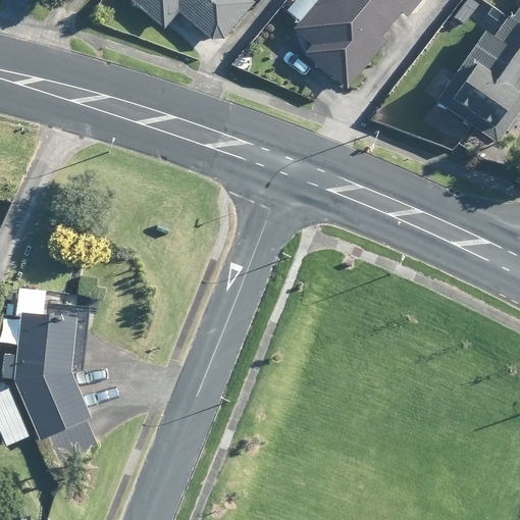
[(256,2),(253,0),(132,0),(165,29),(170,22),(180,10),(213,38),(224,39),(256,2)]
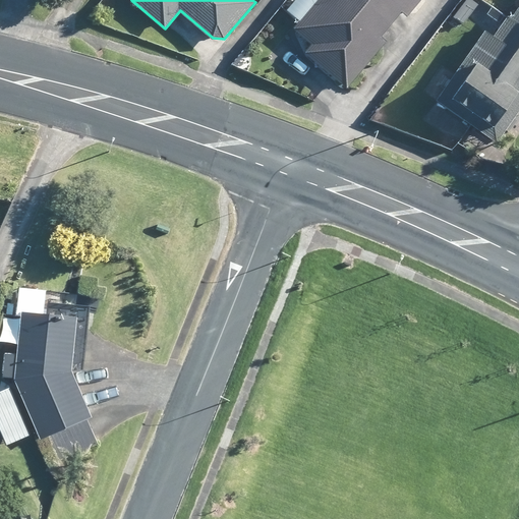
[(381,37),(392,23),(363,0),(315,0),(293,27),(298,32),(313,44),(307,51),(305,53),(318,62),(345,87),(348,83),(383,43),(385,40),(381,37)]
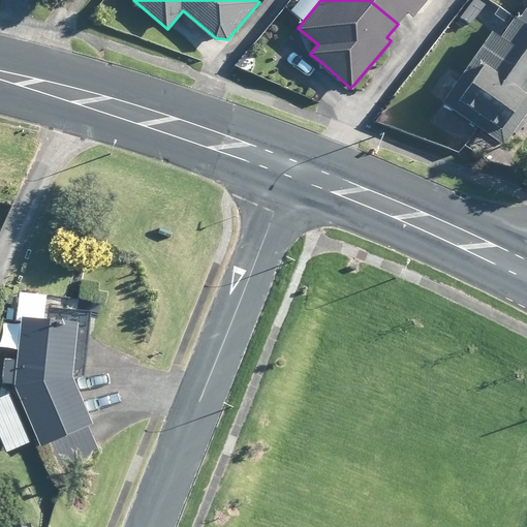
[(369,0),(398,24),(408,11),(413,16),(419,9),(426,0),(369,0)]
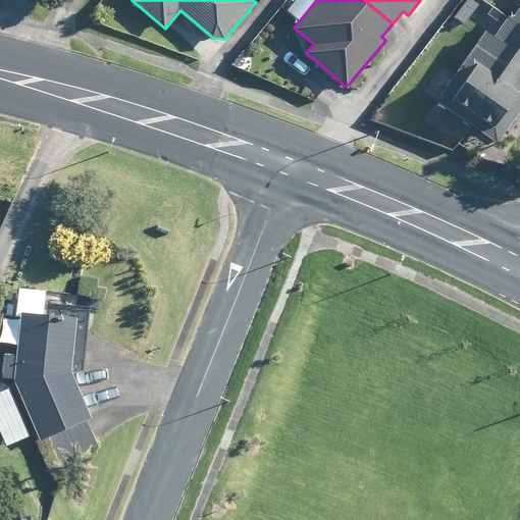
[(519,23),(512,18),(509,16),(495,37),(485,31),(437,100),(498,143),(519,111),(519,23)]
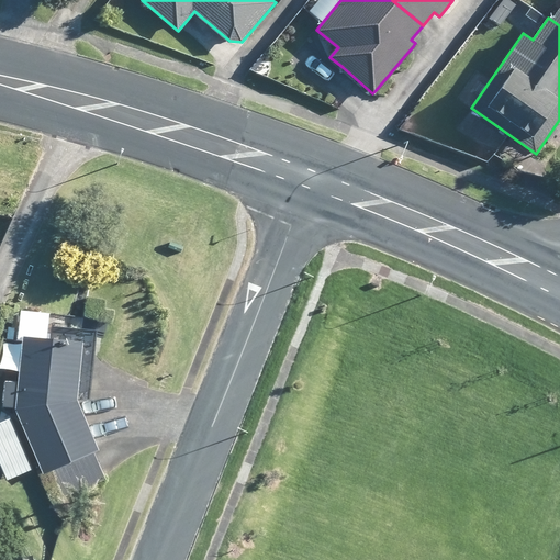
[(67,495),(105,479),(94,452),(97,451),(77,405),(84,340),(24,335),(20,381),(7,380),(4,406),(15,406),(44,473),(55,469),(67,495)]
